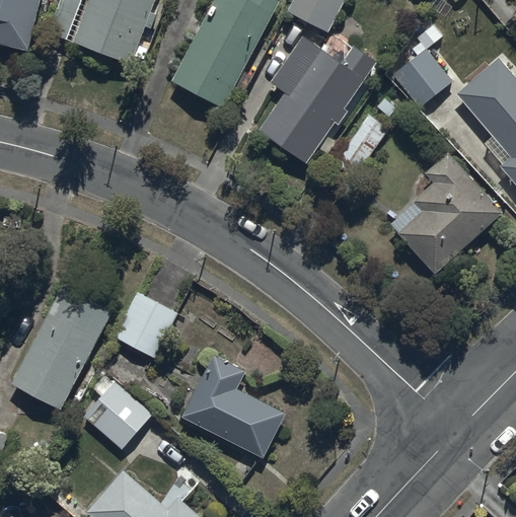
[(41,0),(0,0),(0,44),(28,52),(41,0)]
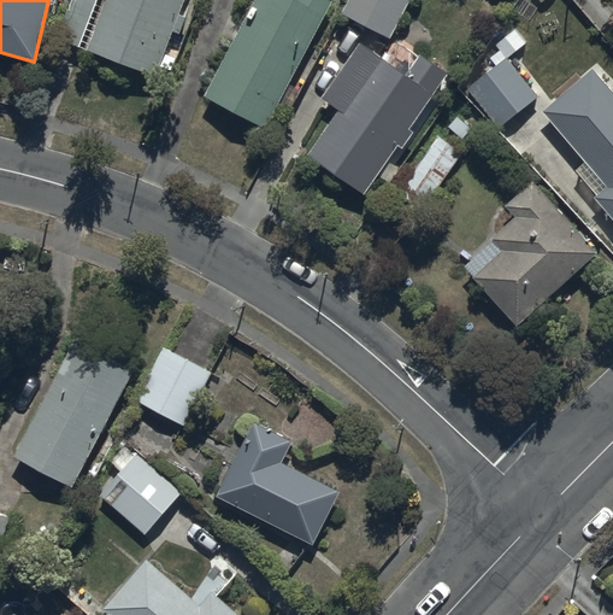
[(70,0),(56,35),(155,76),(174,30),(178,33),(184,18),(178,16),(184,0),(70,0)]
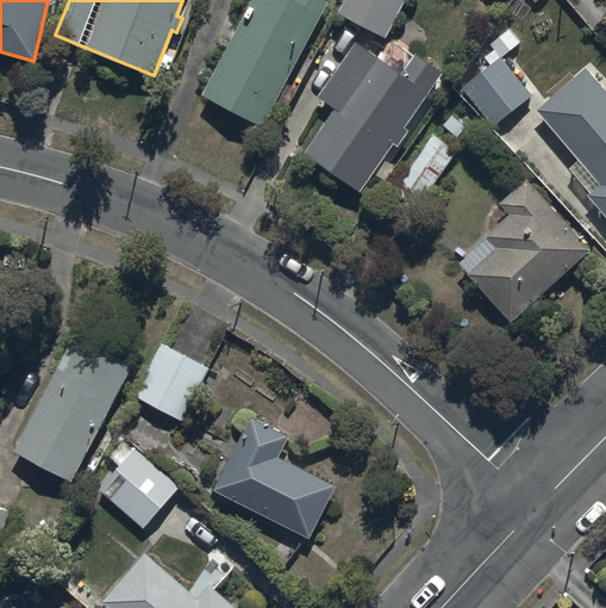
[(262,128),(326,2),(322,0),(250,0),(201,95),(262,128)]
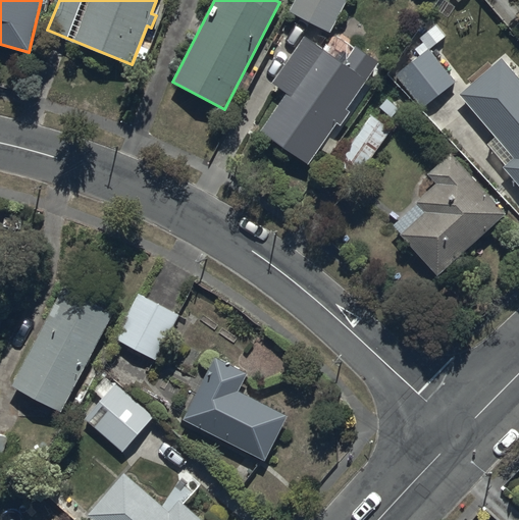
[(346,0),(294,0),(289,11),(329,33),(346,0)]
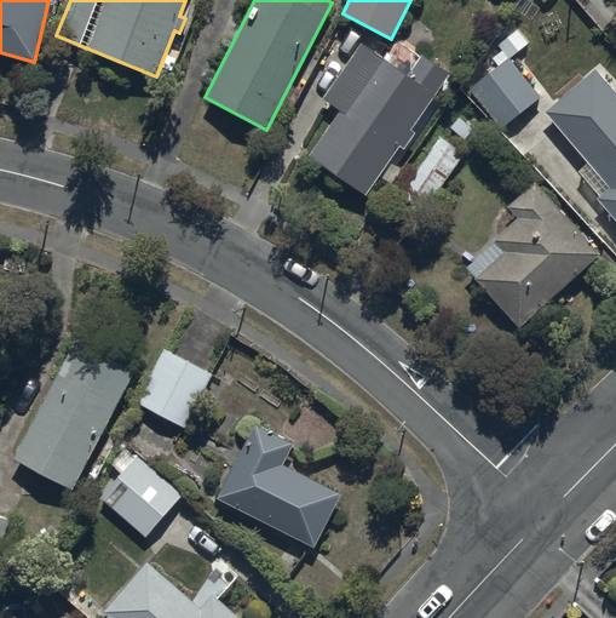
[(500,52),(490,61),(496,69),(467,91),(499,131),(540,98),(525,80),(529,76),(513,57),(527,46),(514,30),(495,46),(500,52)]
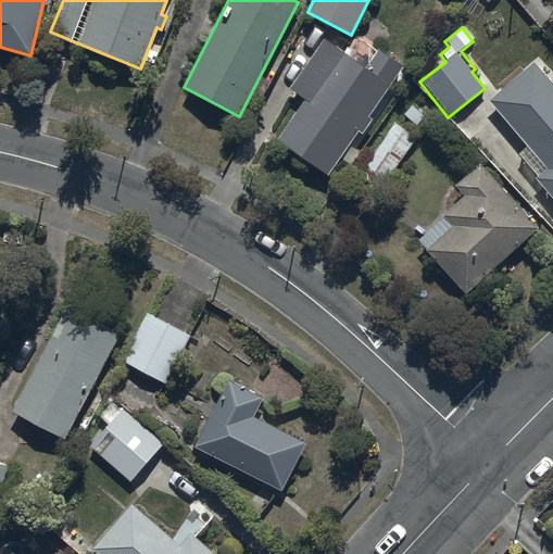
[(359,153),(349,145),(359,130),(363,134),(372,121),(368,117),(403,67),(359,37),(347,54),(324,40),(290,89),(305,100),(277,140),(328,175),(339,159),(349,166),(359,153)]
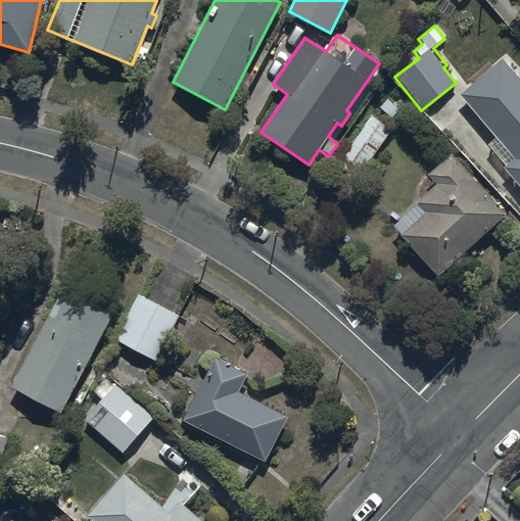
[(519,80),(504,60),(461,96),(495,137),(487,145),(519,182),(519,80)]
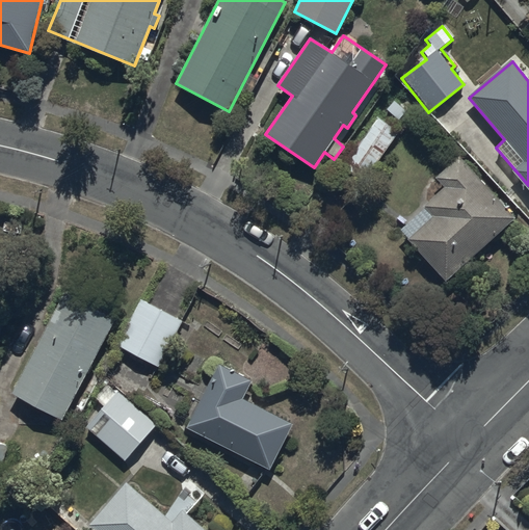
[(397,134),(375,118),(342,164),(363,180),(397,134)]
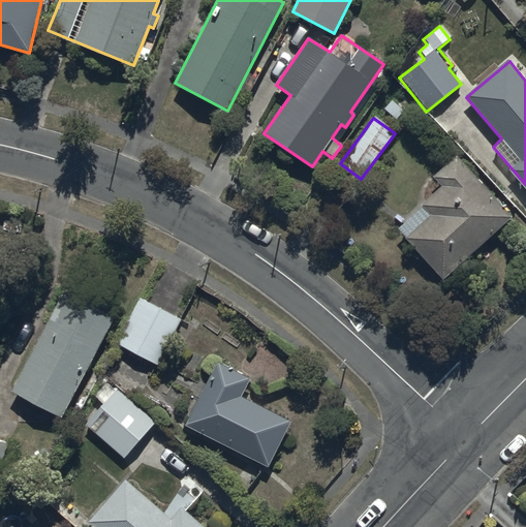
[(433,178),(442,187),(397,229),(442,278),(444,280),(514,217),(458,156),(433,178)]
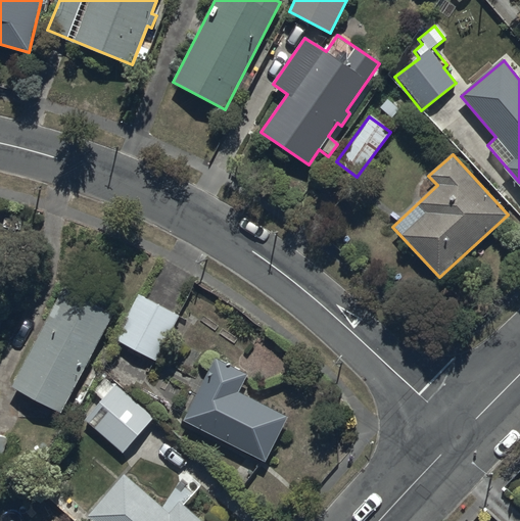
[(60,412),(112,314),(63,287),(11,386),(60,412)]
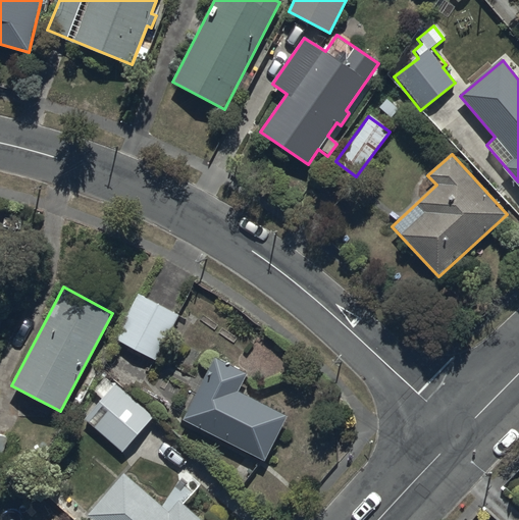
[(178,315),(137,294),(113,339),(154,361),(178,315)]
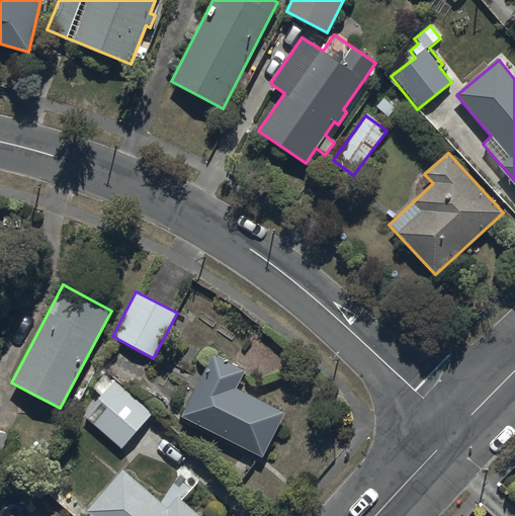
[(186,384),(194,389),(181,416),(262,457),(284,413),(236,388),(245,369),(212,353),(202,373),(194,369),(186,384)]
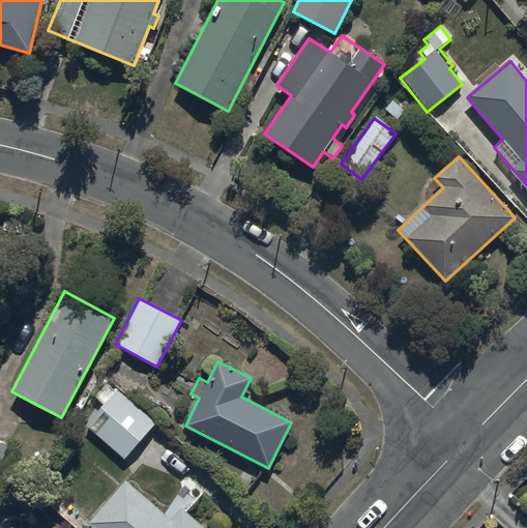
[(122,459),(153,424),(115,390),(84,426),(122,459)]
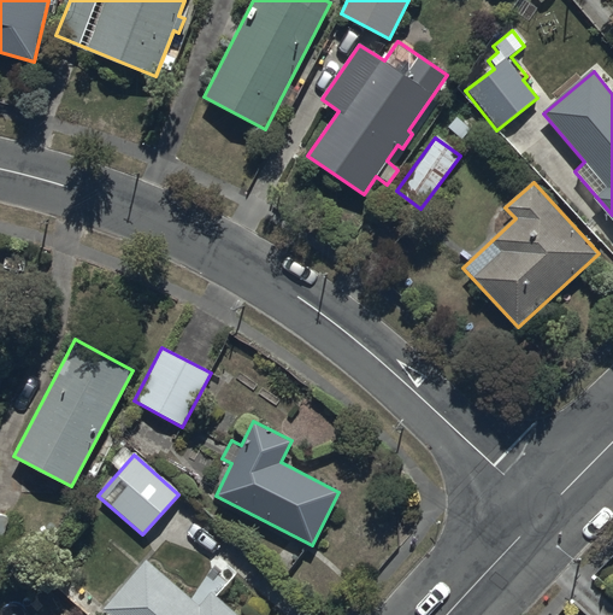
[(146,558),(101,608),(108,614),(239,614),(211,591),(199,604),(146,558)]
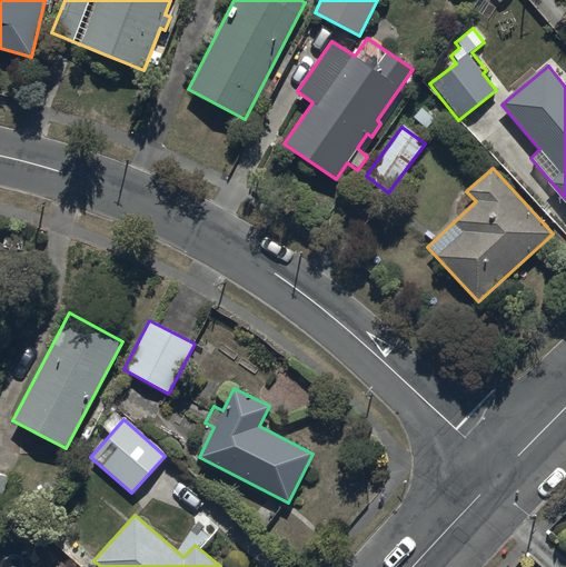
All buildings are outlined.
